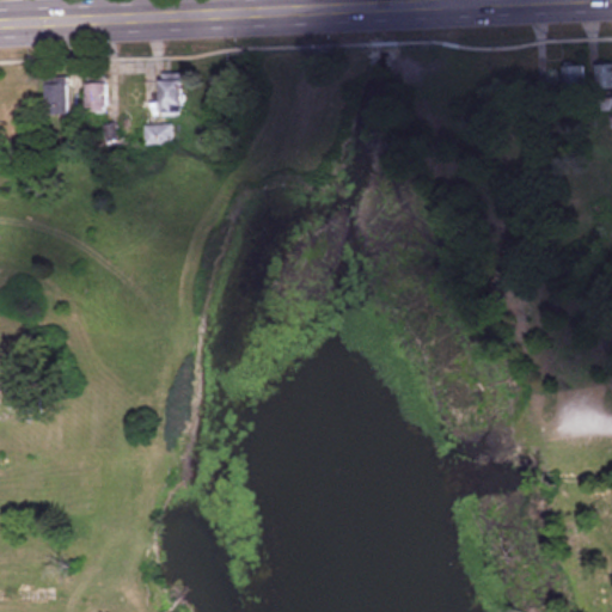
[(611,65),(598,66),(599,93),(611,93),(611,65)]
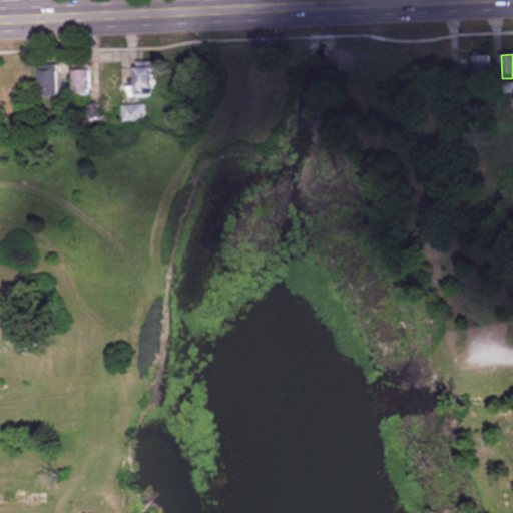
[(492,55),(474,55),(474,78),(492,78),(492,55)]
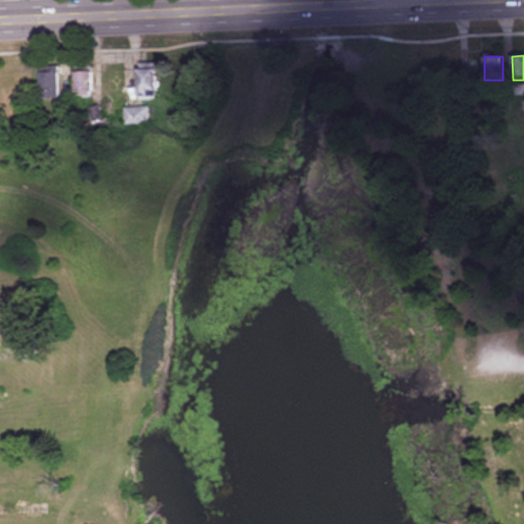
[(139,67),(139,101),(159,101),(159,67),(139,67)]
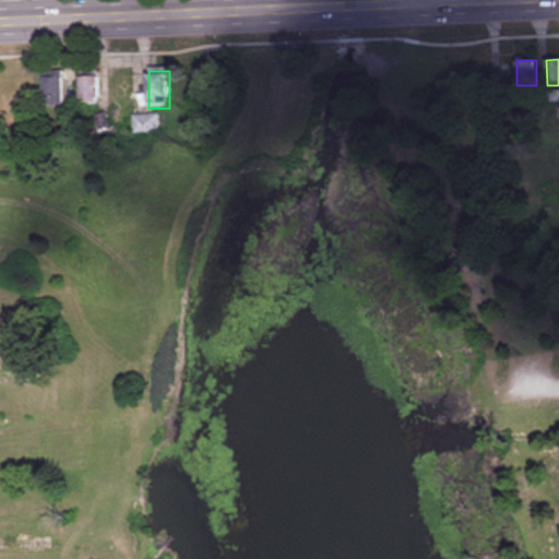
[(66,107),(66,75),(43,75),(43,107),(66,107)]
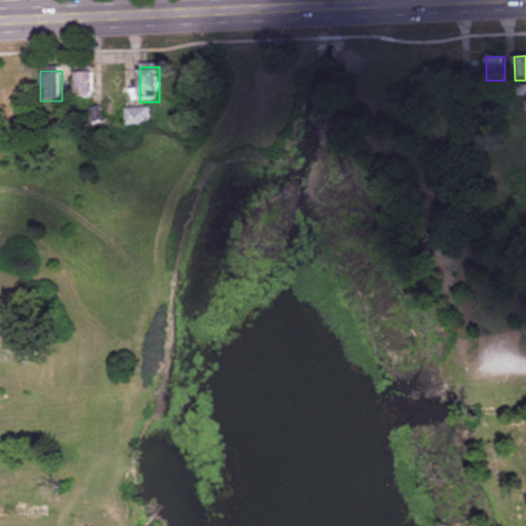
[(76,98),(94,98),(94,71),(76,71),(76,98)]
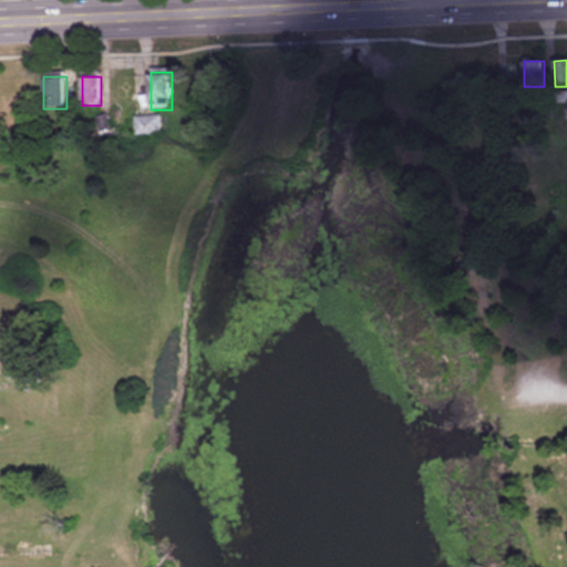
[(134,136),(161,136),(161,116),(134,116),(134,136)]
